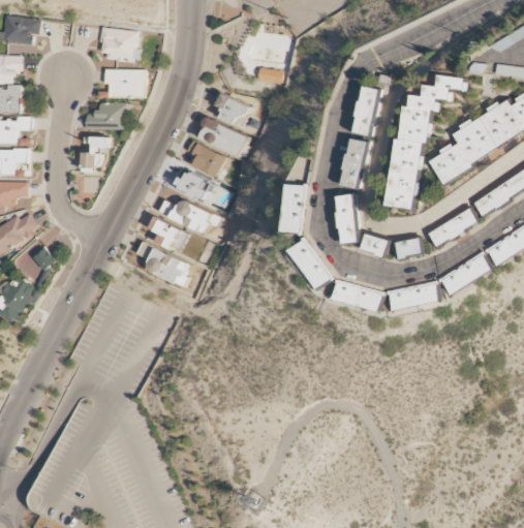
[(35,18),(0,17),(0,42),(28,43),(28,34),(35,34),(35,18)]
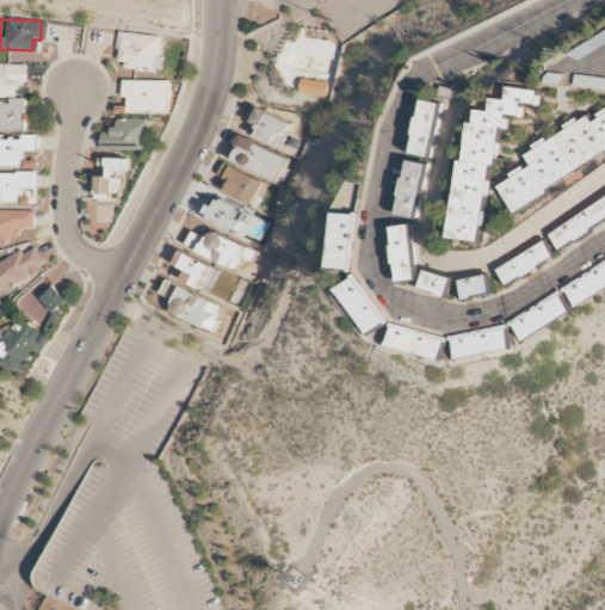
[(155,36),(116,32),(112,67),(155,72),(158,56),(153,56),(155,36)]
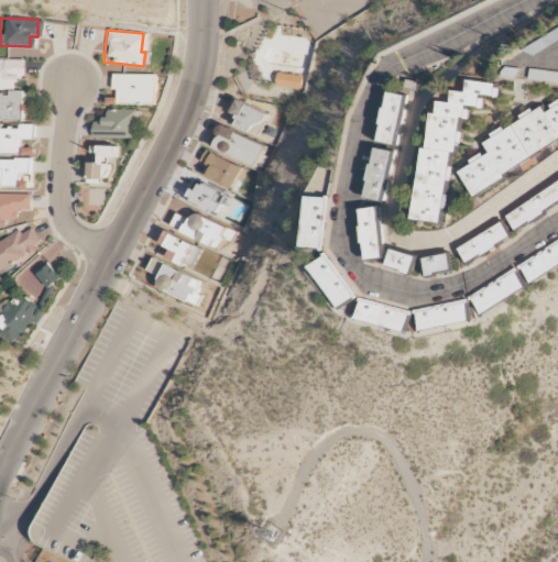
[(20,59),(0,58),(0,88),(11,89),(11,75),(19,75),(20,59)]
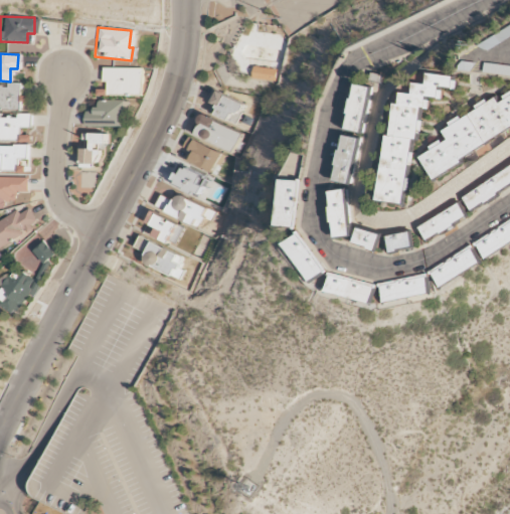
[(509,75),(509,65),(481,61),(479,70),(509,75)]
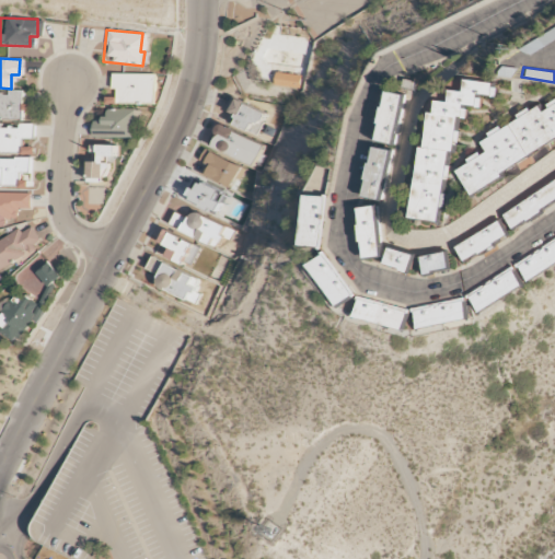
[(295,76),(272,71),(269,84),(292,89),(295,76)]
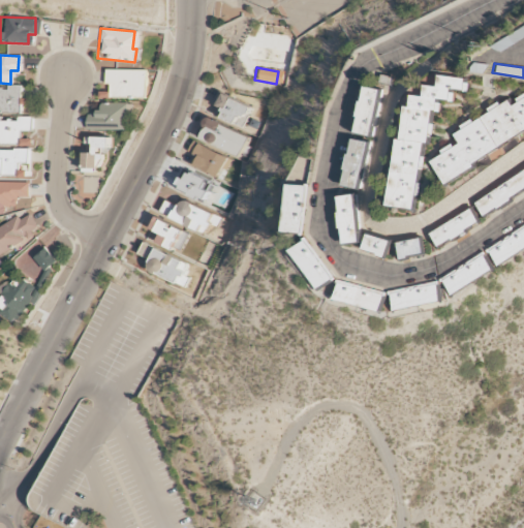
[(101,69),(101,84),(105,84),(105,97),(142,98),(143,69),(101,69)]
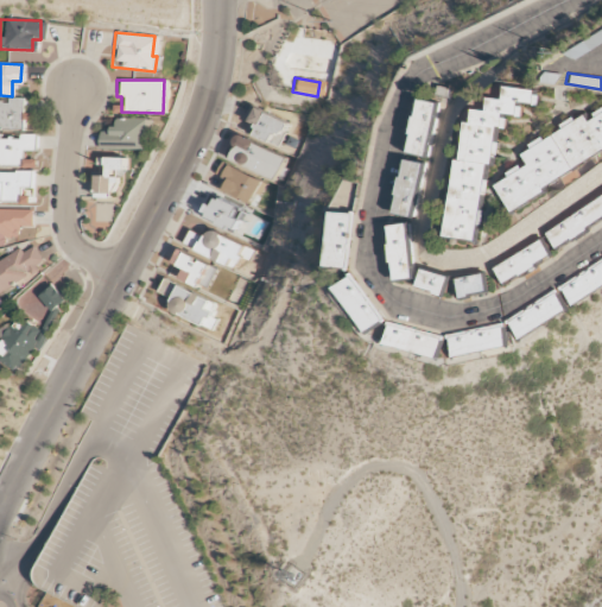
[(473,240),(476,223),(480,225),(482,210),(477,209),(487,156),(490,157),(496,127),(502,128),(505,114),(515,117),(518,101),(532,105),(534,90),(502,86),(499,99),(486,96),(483,111),(470,108),(468,122),(463,121),(456,159),(455,158),(441,234),(473,240)]
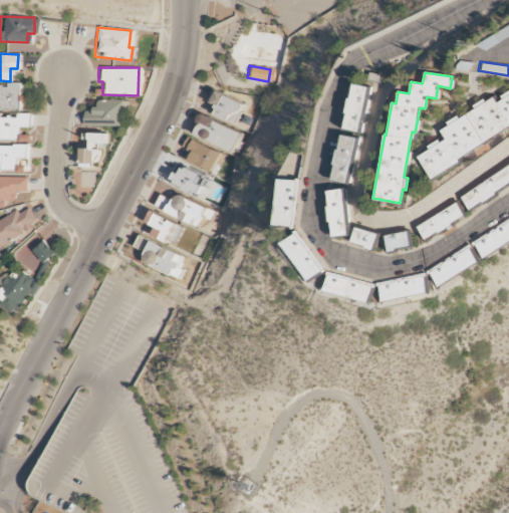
[(15,82),(2,82),(3,86),(0,86),(0,109),(16,109),(15,82)]
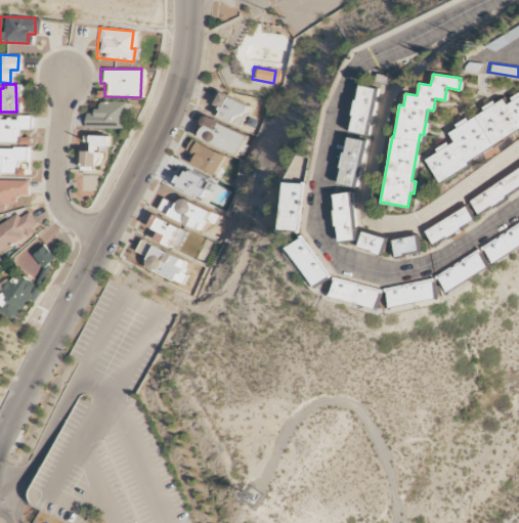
[(346,132),(363,136),(374,88),(356,85),(346,132)]
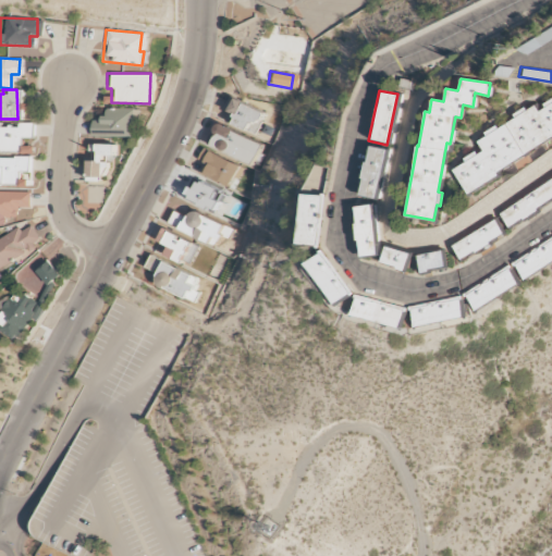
[(220,109),(225,111),(221,120),(249,134),(259,112),(225,96),(220,109)]
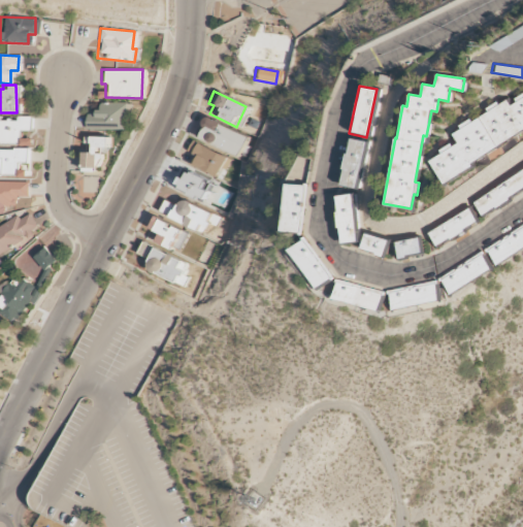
[(522,130),(522,94),(522,93),(505,103),(503,99),(449,131),(455,142),(427,159),(439,179),(522,130)]
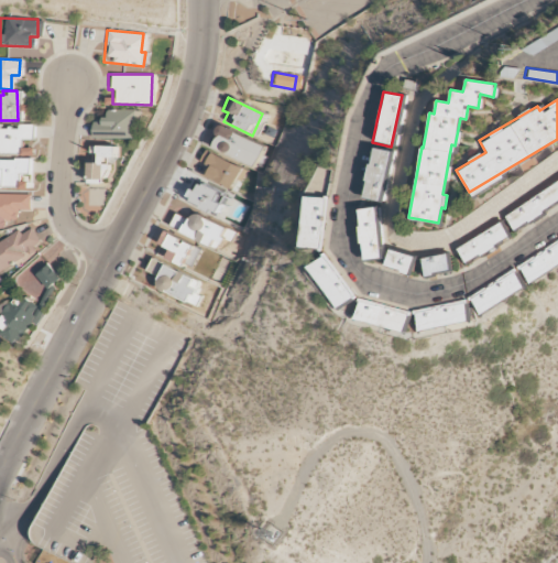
[(89,121),(89,137),(130,139),(131,109),(100,109),(100,122),(89,121)]
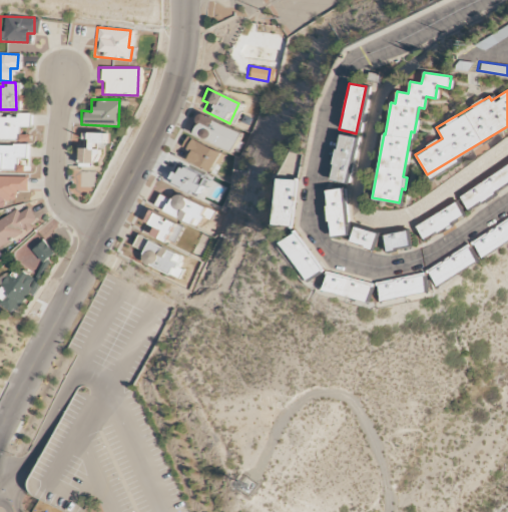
[(26,112),(12,112),(12,116),(0,116),(0,137),(15,138),(15,126),(26,126),(26,112)]
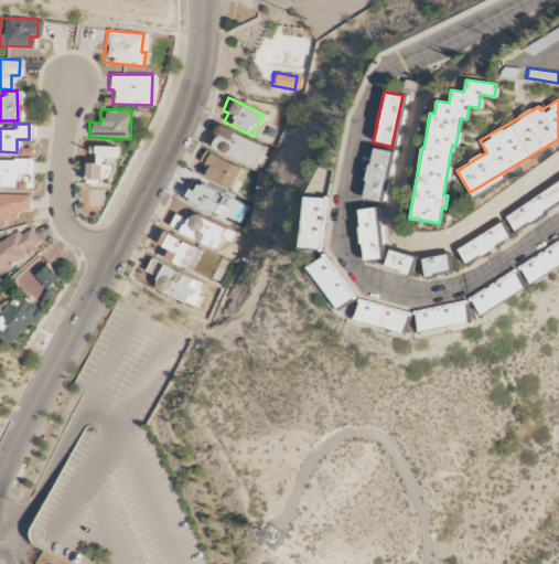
[(259,145),(215,125),(206,145),(249,166),(259,145)]
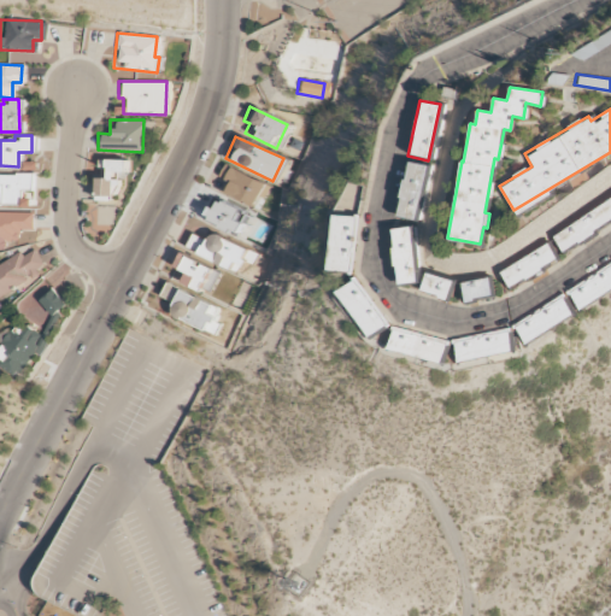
[(124,171),(124,159),(95,159),(94,199),(113,199),(113,171),(124,171)]
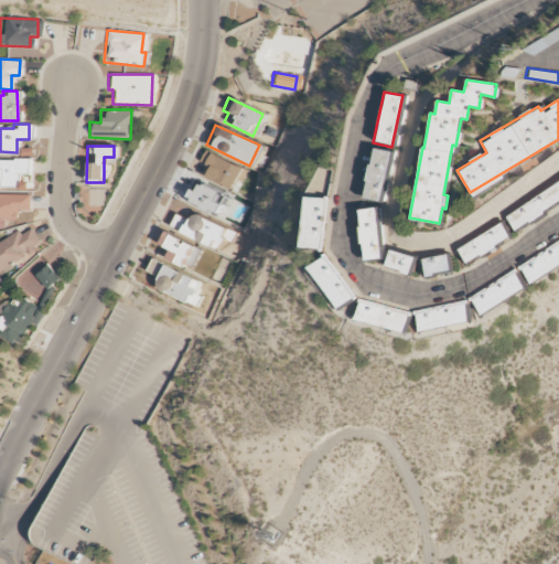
[(387,150),(369,148),(362,199),(378,202),(387,150)]
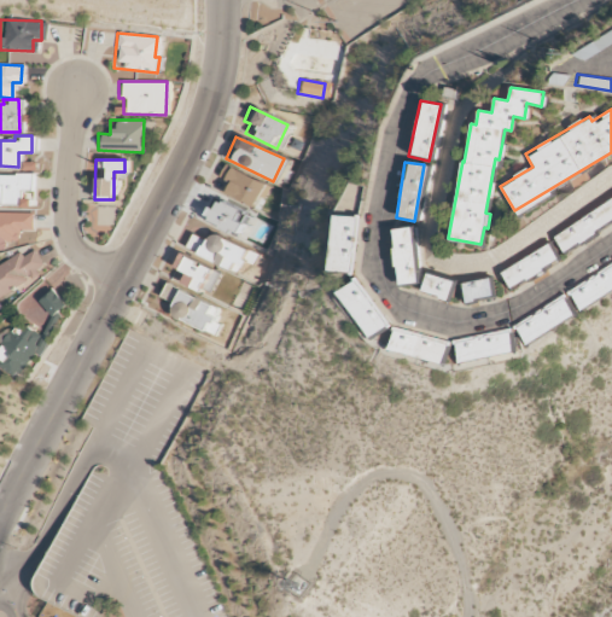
[(216,190),(248,207),(260,184),(221,163),(215,176),(221,180),(216,190)]
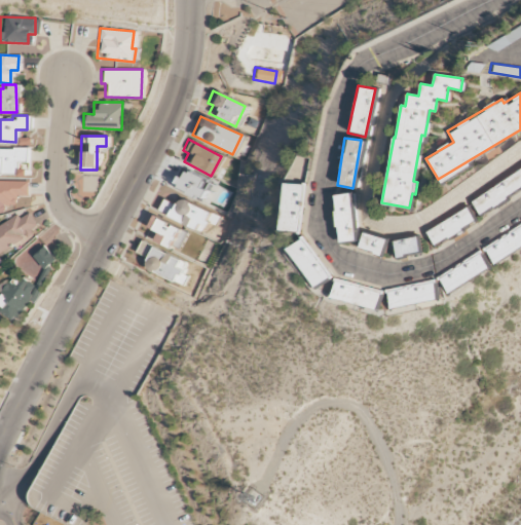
[(24,148),(0,147),(0,173),(13,174),(13,160),(24,160),(24,148)]
